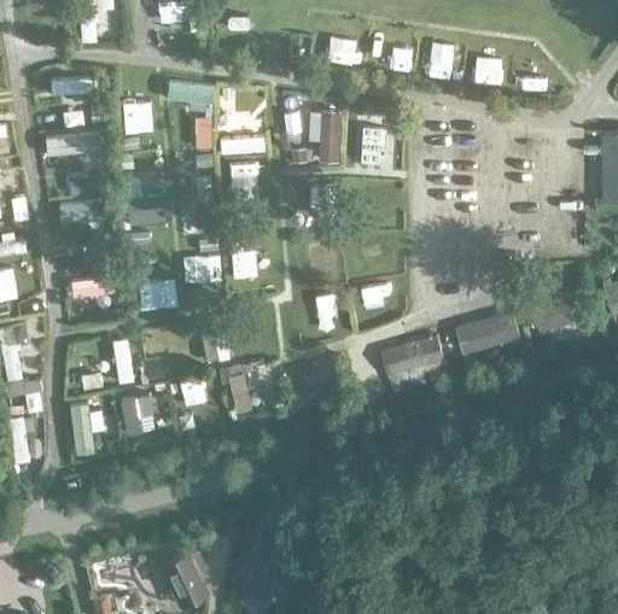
[(41,0),(42,16),(46,16),(47,37),(62,36),(59,0),(41,0)]
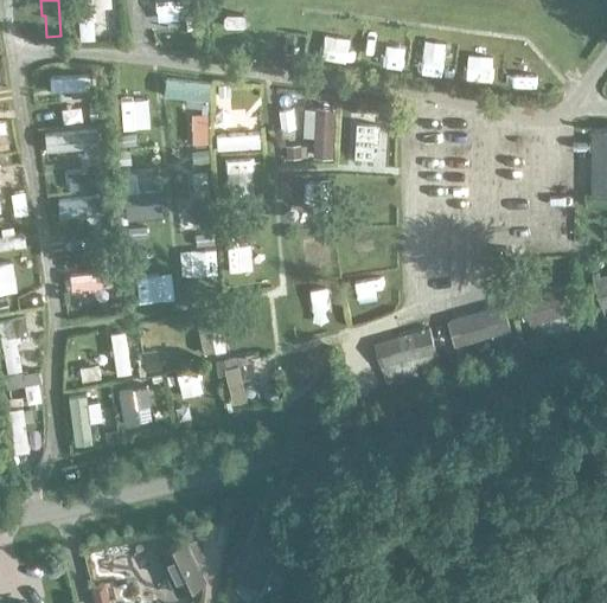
[(84,53),(100,52),(97,0),(88,0),(82,0),(84,53)]
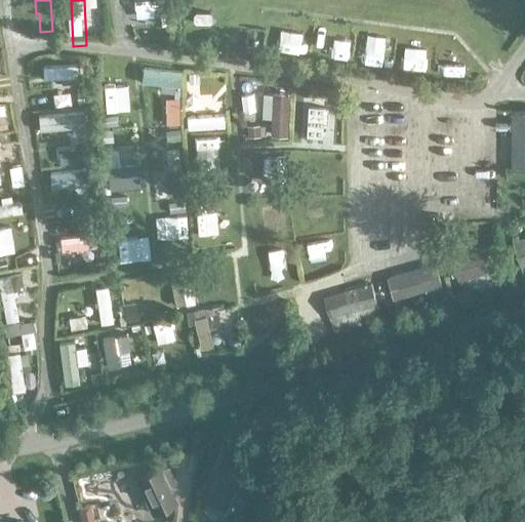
[(386,71),(387,59),(348,53),(346,66),(386,71)]
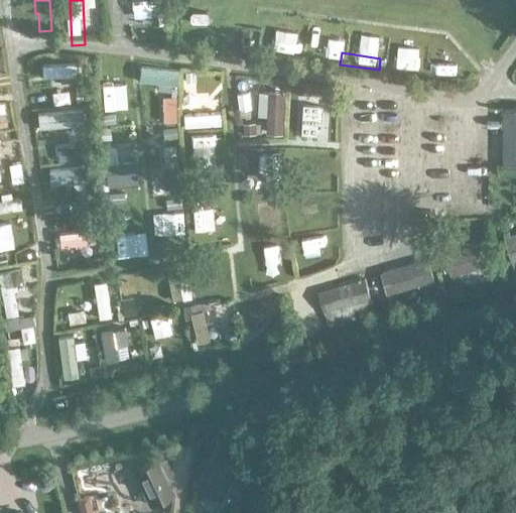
[(391,76),(448,82),(452,61),(393,54),(391,76)]
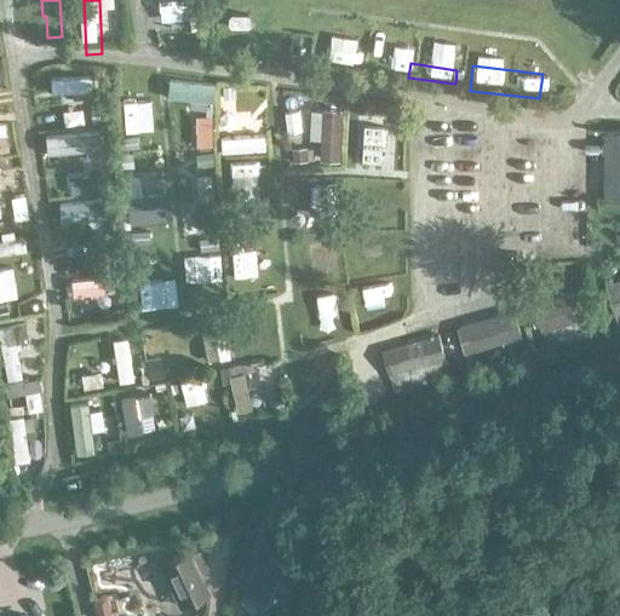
[(170,102),(213,105),(214,91),(171,87),(170,102)]
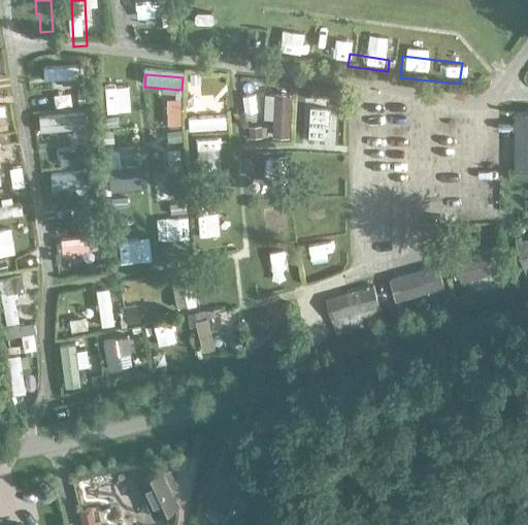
[(0,110),(11,109),(8,91),(0,92),(0,110)]
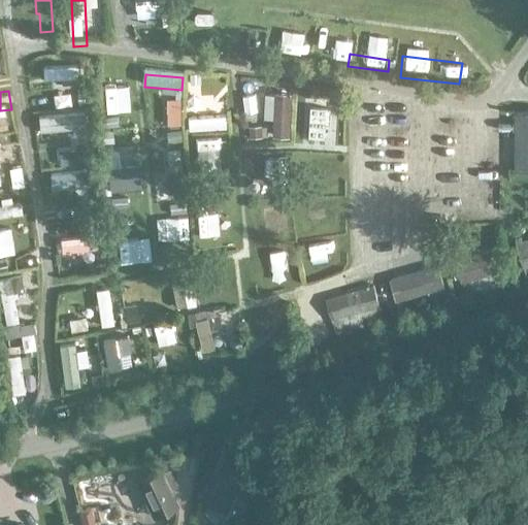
[(289,138),(292,95),(277,94),(275,138),(289,138)]
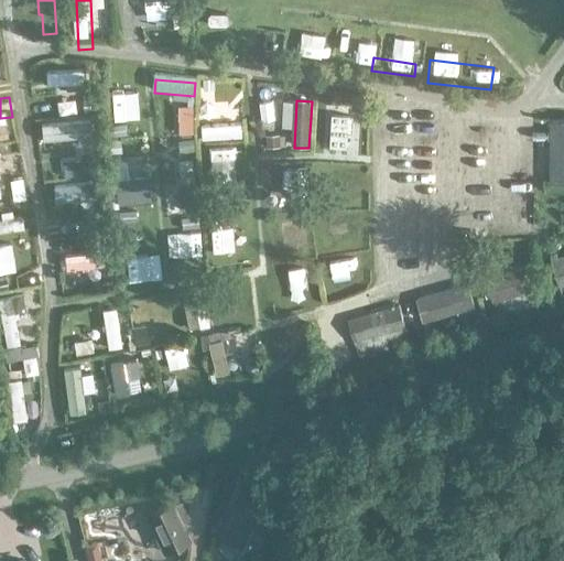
[(179,103),(180,118),(195,118),(194,103),(179,103)]
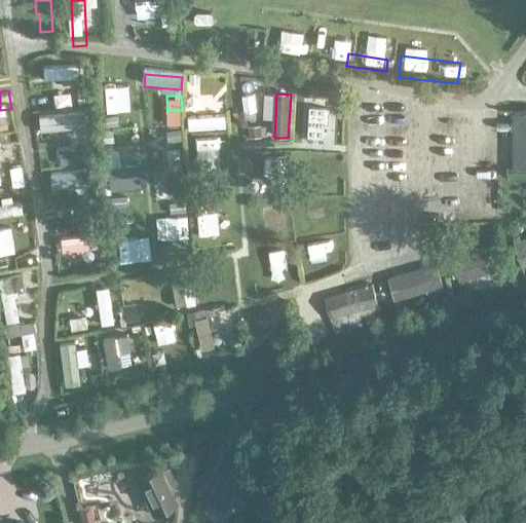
[(324,126),(325,114),(325,109),(309,109),(307,139),(324,140),(324,126)]
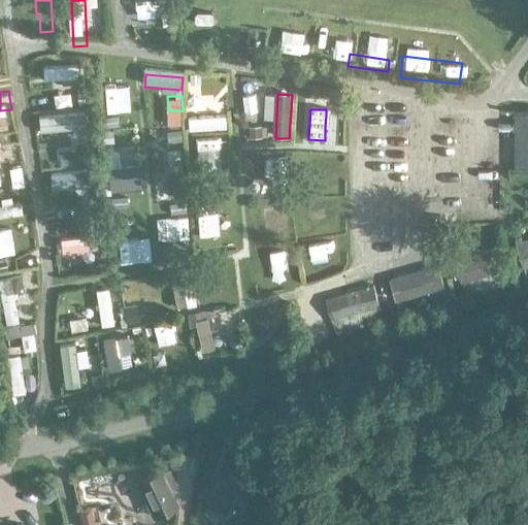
[(180,128),(180,115),(166,115),(166,128),(180,128)]
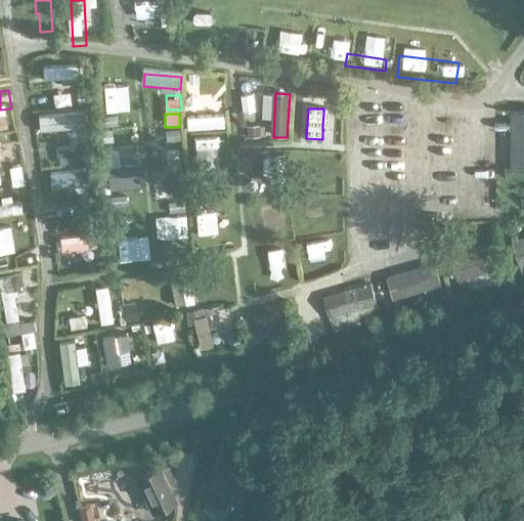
[(523,171),(523,114),(512,114),(512,171),(523,171)]
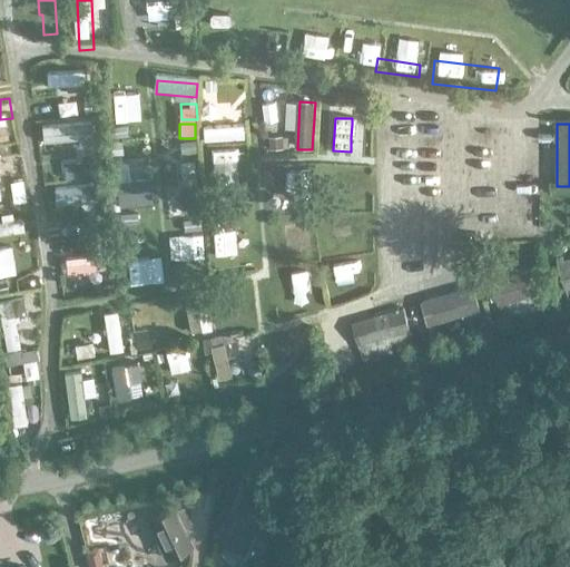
[(109,129),(110,140),(127,139),(126,128),(109,129)]
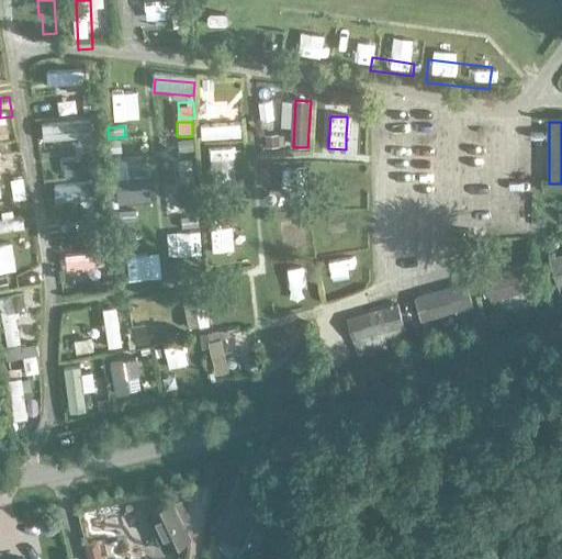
[(243,149),(242,135),(203,136),(204,151),(243,149)]
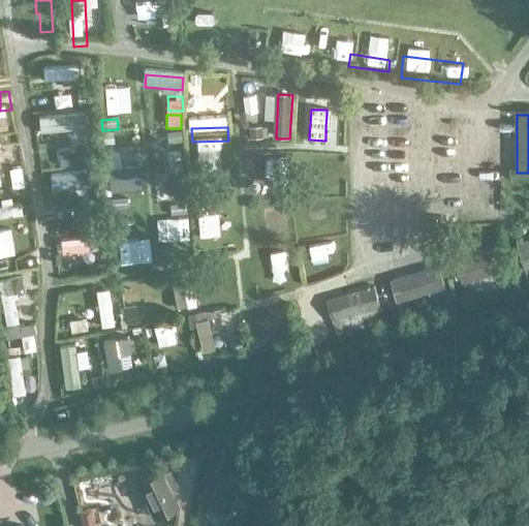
[(0,131),(0,145),(16,144),(14,131),(0,131)]
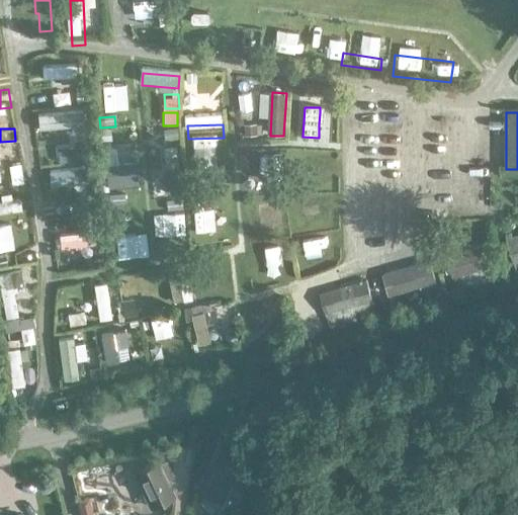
[(241,150),(264,152),(265,134),(242,133),(241,150)]
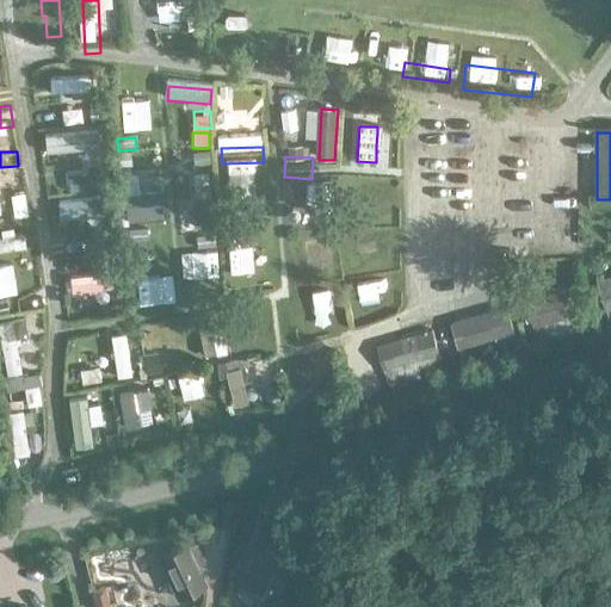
[(122,162),(123,174),(158,172),(156,160),(122,162)]
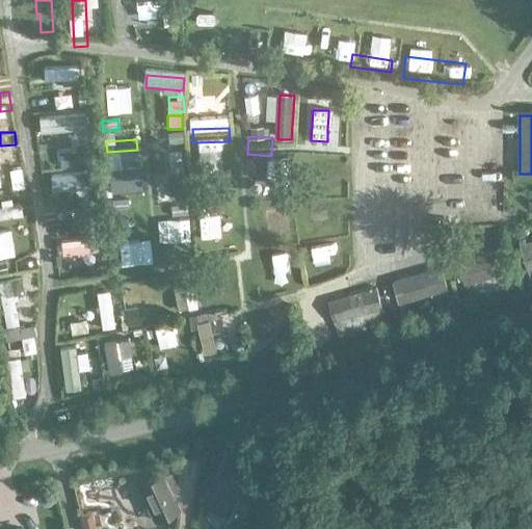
[(91,152),(60,156),(61,169),(92,165),(91,152)]
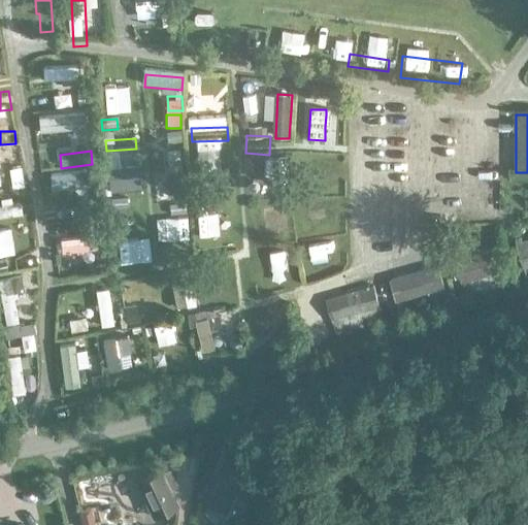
[(250,173),(250,187),(271,186),(270,172),(250,173)]
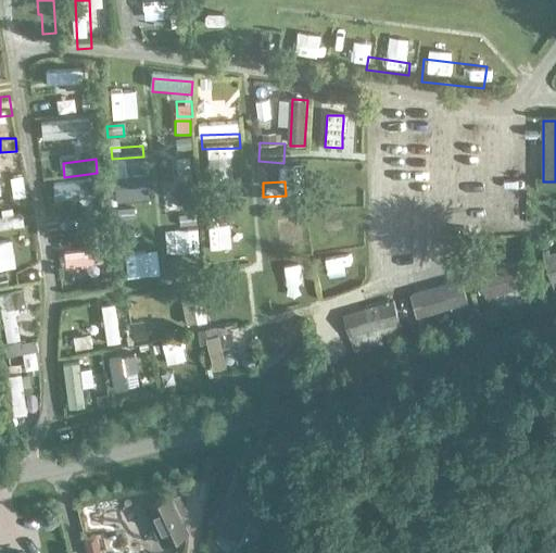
[(114,187),(115,202),(148,199),(146,184),(114,187)]
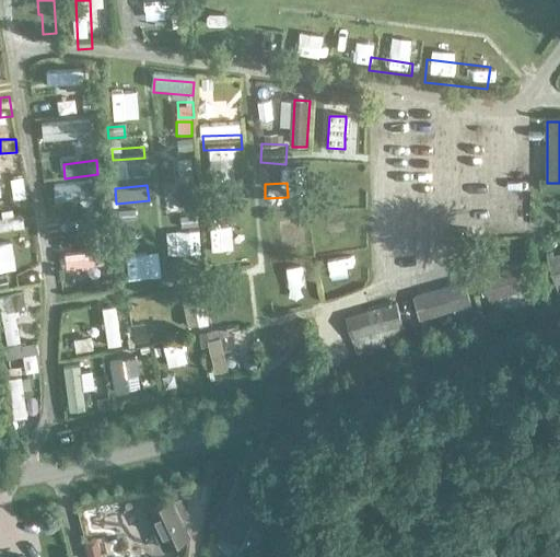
[(85,222),(88,235),(102,233),(101,220),(85,222)]
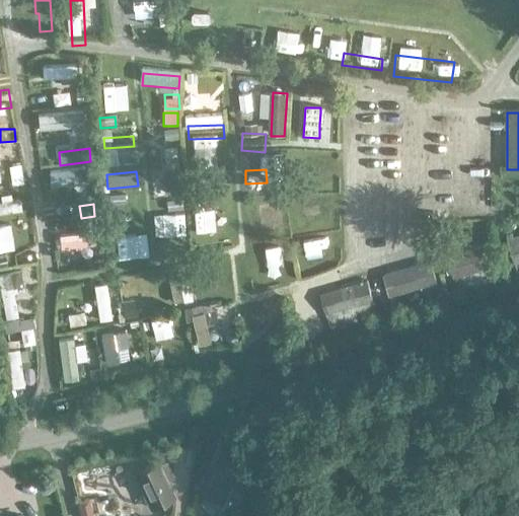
[(133,208),(134,229),(143,228),(141,208),(133,208)]
